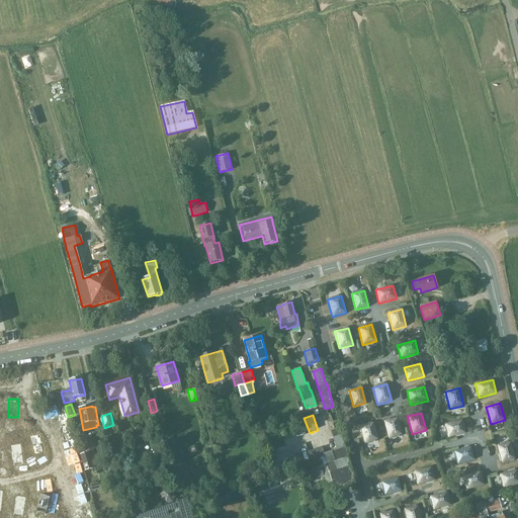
[(398,418),(383,422),(387,439),(402,435),(398,418)]
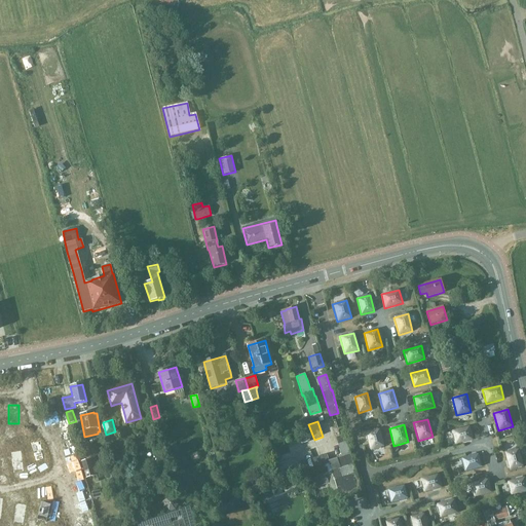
[(470,426),(451,430),(455,445),(473,440),(470,426)]
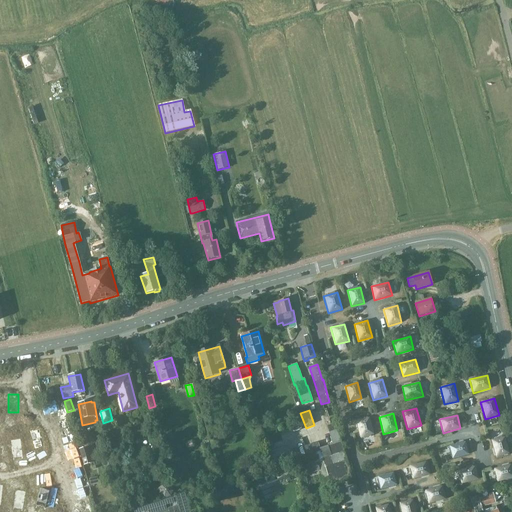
[(369,418),(355,421),(360,439),(374,435),(369,418)]
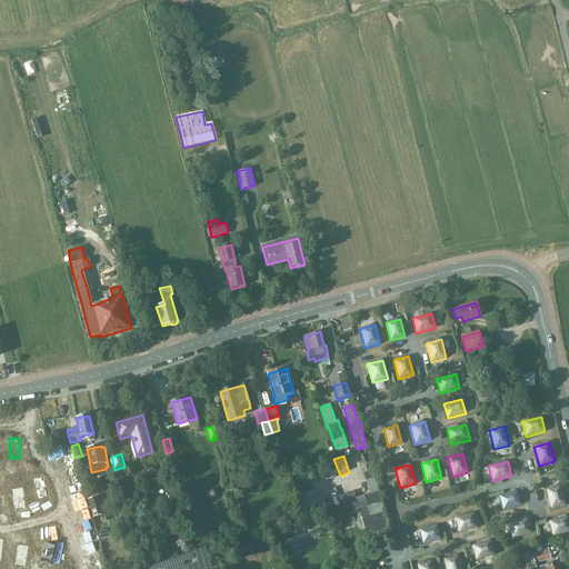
[(379,491),(372,470),(362,473),(369,495),(355,498),(353,492),(338,497),(340,506),(350,502),(360,540),(391,532),(386,511),(379,491)]
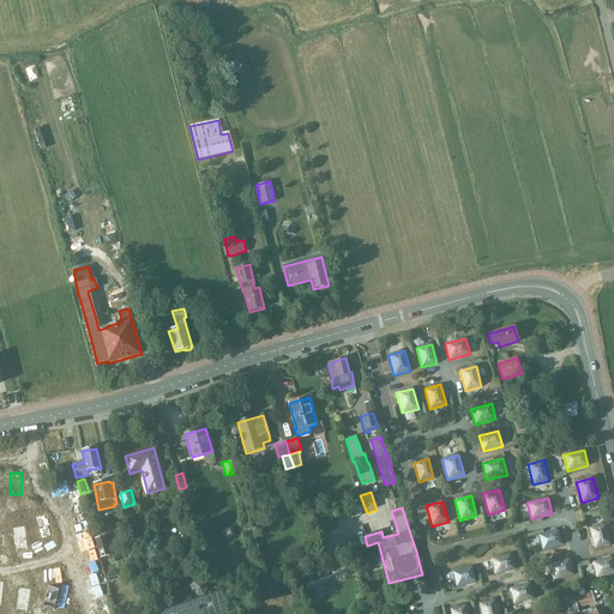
[(47,513),(35,517),(41,537),(52,535),(47,513)]
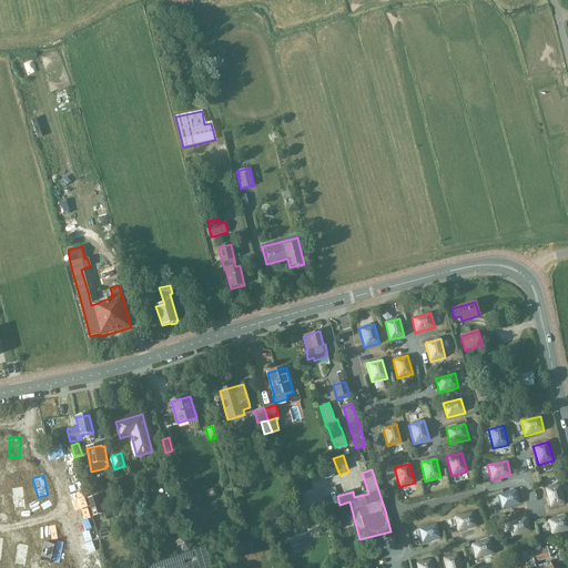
[(22,478),(12,479),(14,499),(26,498),(22,478)]
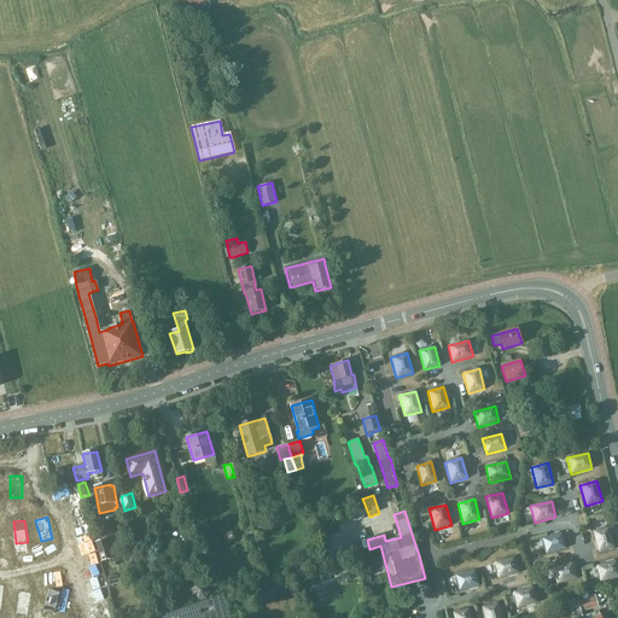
[(608,528),(593,531),(598,552),(614,548),(608,528)]
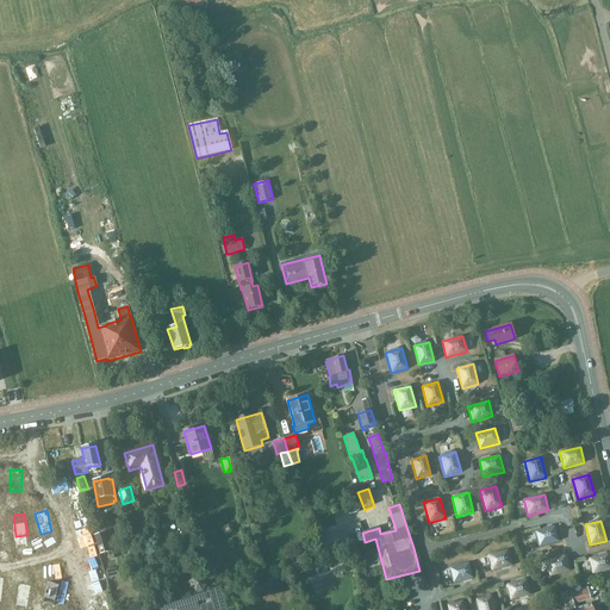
[(554,527),(535,531),(539,547),(558,542),(554,527)]
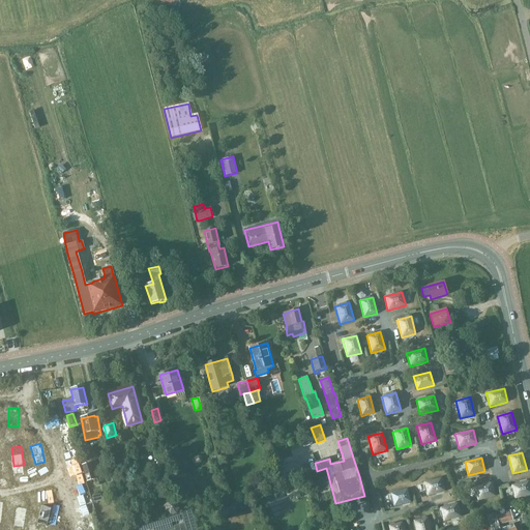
[(82,466),(87,481),(94,479),(90,464),(82,466)]
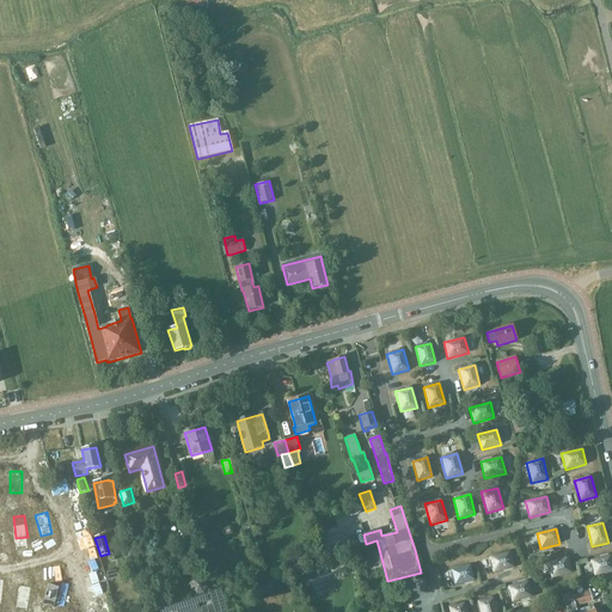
[(362,557),(365,568),(381,563),(378,550),(367,554),(367,556),(362,557)]
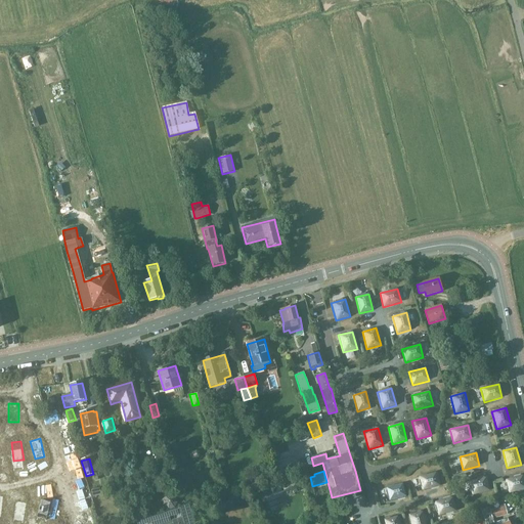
[(436,472),(418,477),(422,491),(440,486),(436,472)]
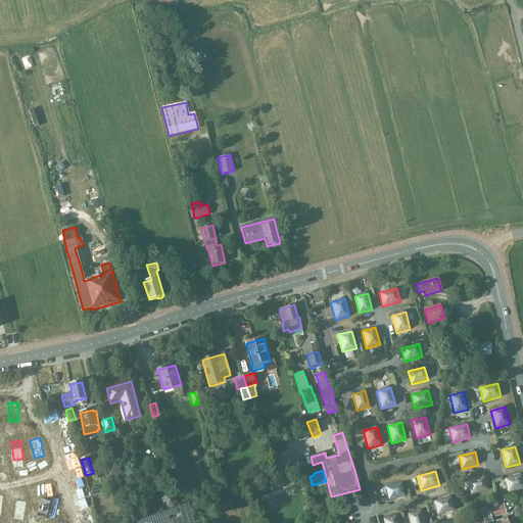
[(522,479),(522,474),(504,479),(508,493),(522,488),(522,479)]
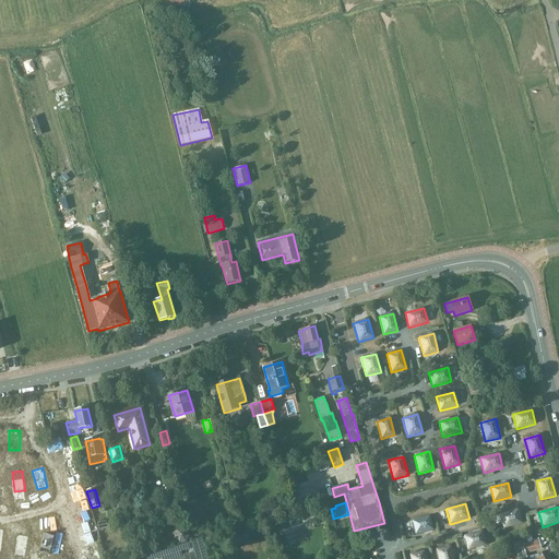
[(518,509),(499,514),(503,528),(522,524),(518,509)]
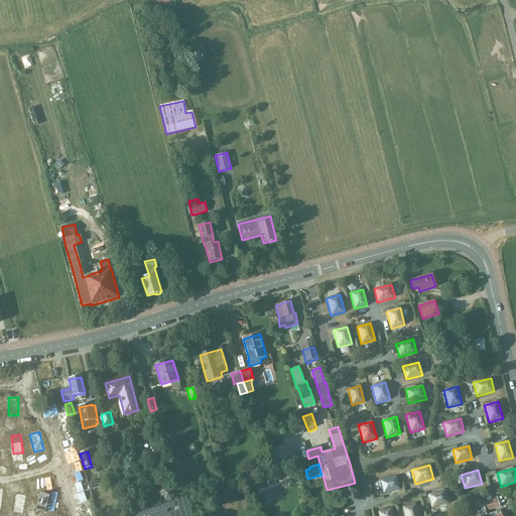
[(396,477),(380,481),(383,493),(399,489),(396,477)]
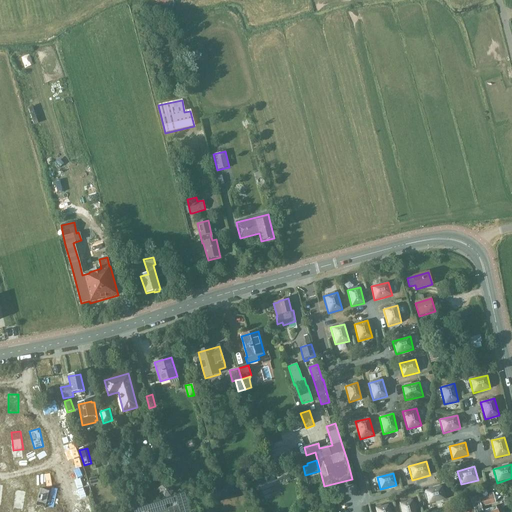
[(157,489),(159,495),(164,498),(170,497),(173,491),(171,485),(166,483),(160,484),(157,489)]
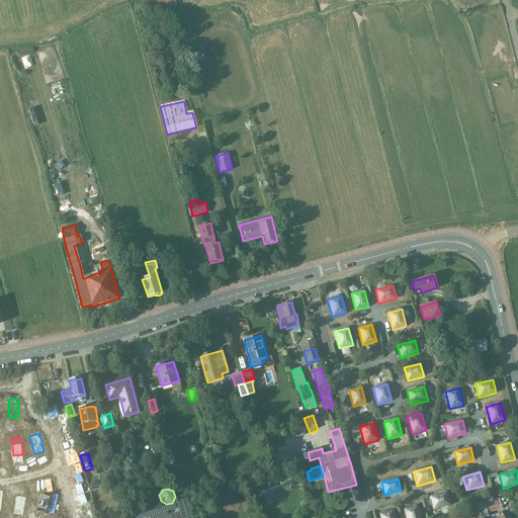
[(447,492),(429,497),(433,510),(450,506),(447,492)]
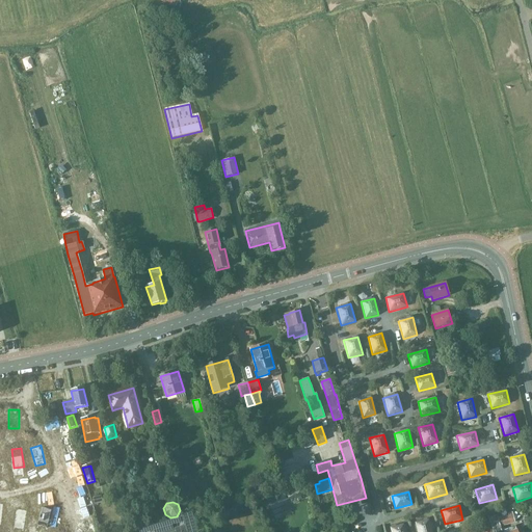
[(18,508),(14,527),(24,529),(28,510),(18,508)]
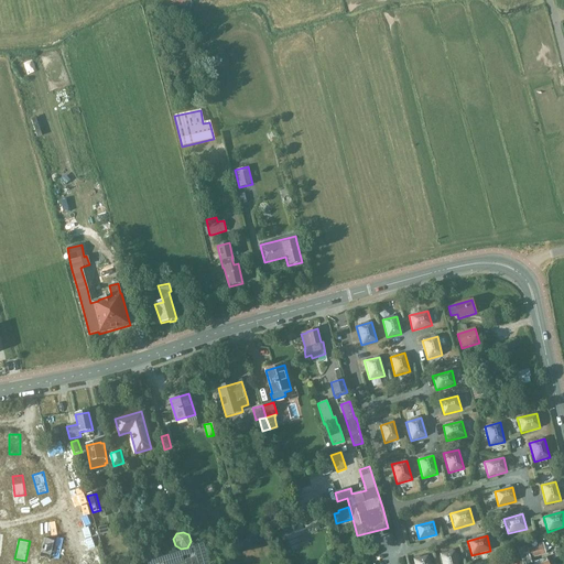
[(44,539),(38,557),(47,562),(54,543),(44,539)]
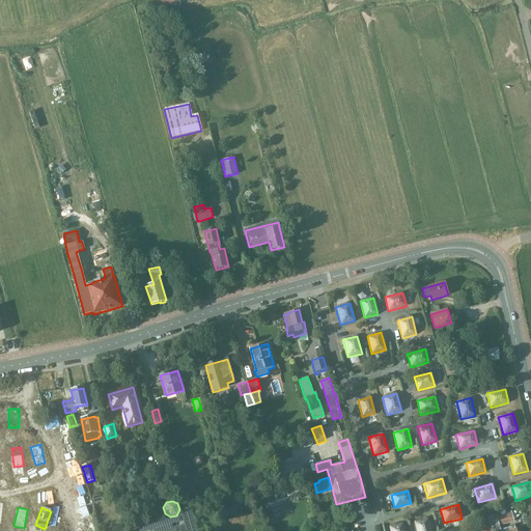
[(487,521),(491,530),(515,530),(513,527),(500,530),(499,526),(496,527),(495,524),(500,523),(501,525),(512,522),(510,511),(508,512),(508,513),(500,515),(499,512),(496,513),(495,511),(485,513),(487,521)]
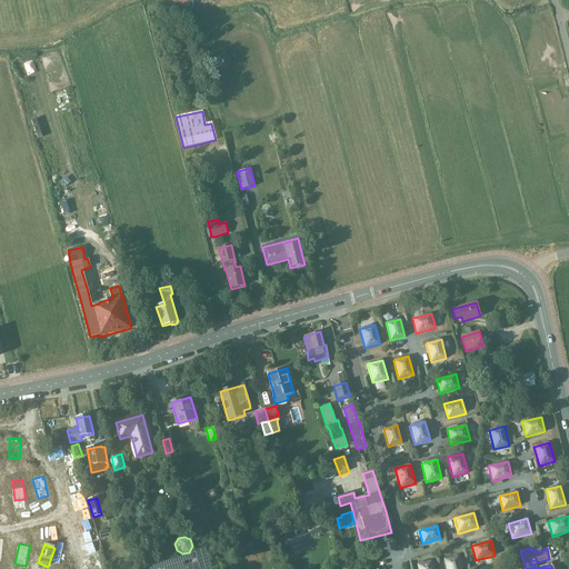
[(461,568),(458,555),(443,559),(446,568),(461,568)]
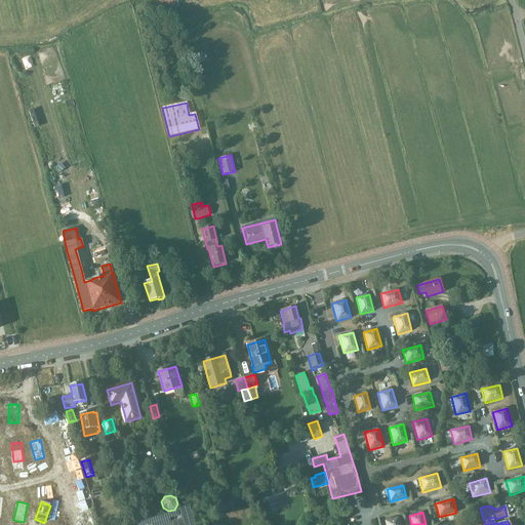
[(477,524),(485,524),(482,515),(475,517),(477,524)]
